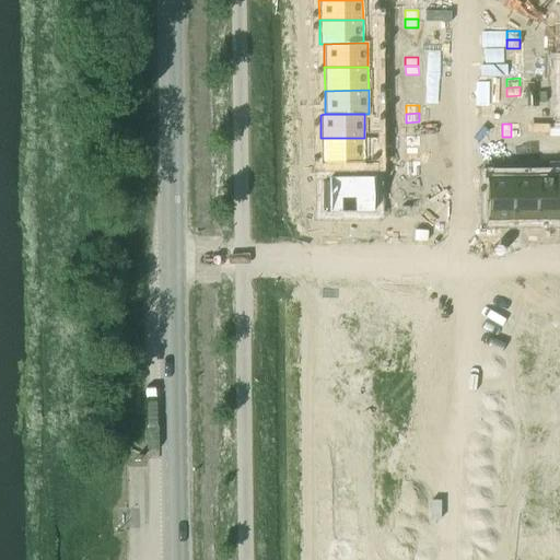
[(520,124),(511,124),(511,137),(520,137),(520,124)]
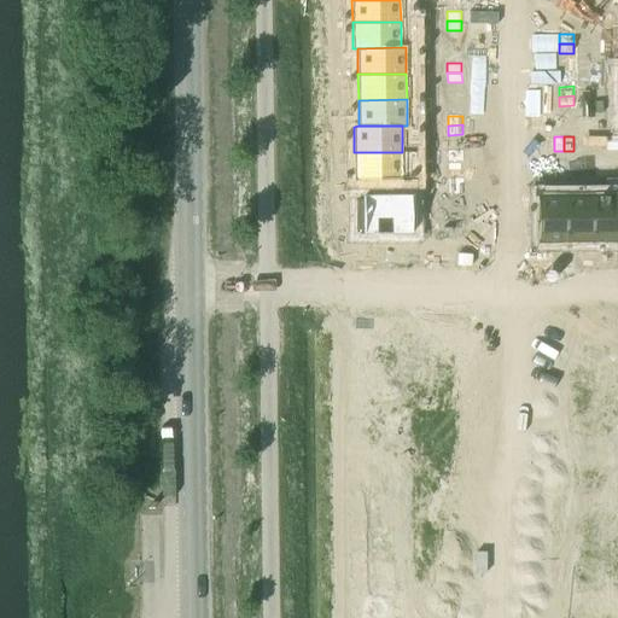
[(616,136),(606,136),(606,151),(616,151),(616,136)]
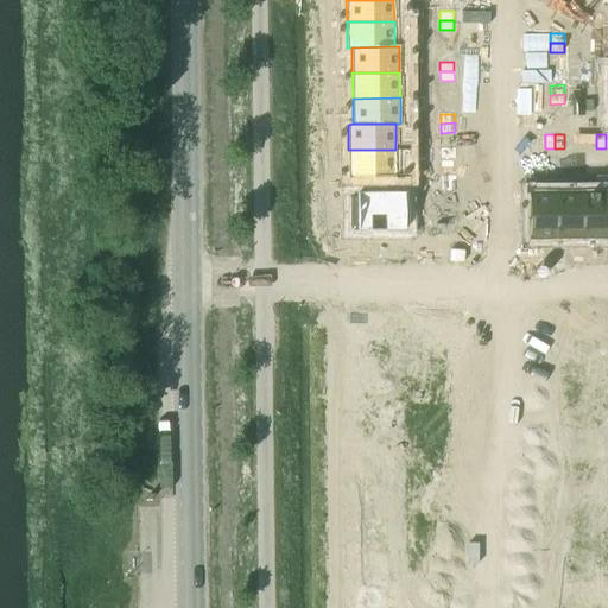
[(455,149),(441,149),(441,158),(455,158),(455,149)]
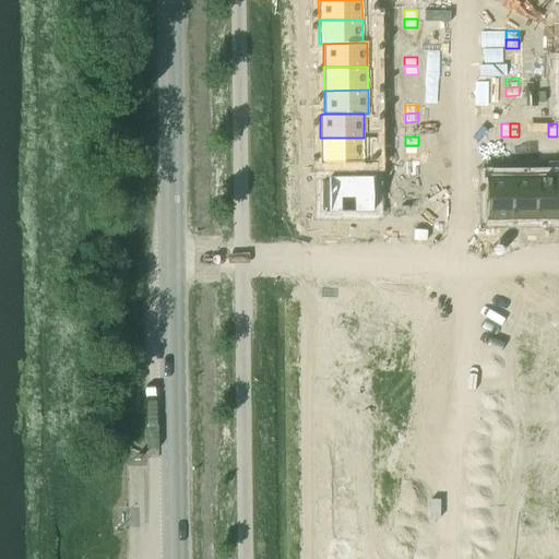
[(364,138),(320,138),(320,163),(364,162),(364,138)]
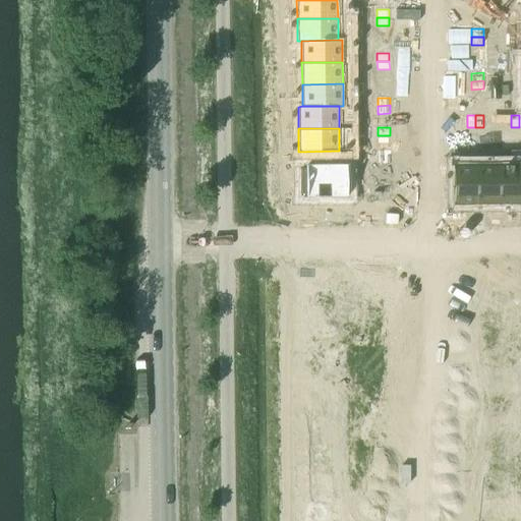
[(347,164),(305,164),(305,197),(347,197),(347,164)]
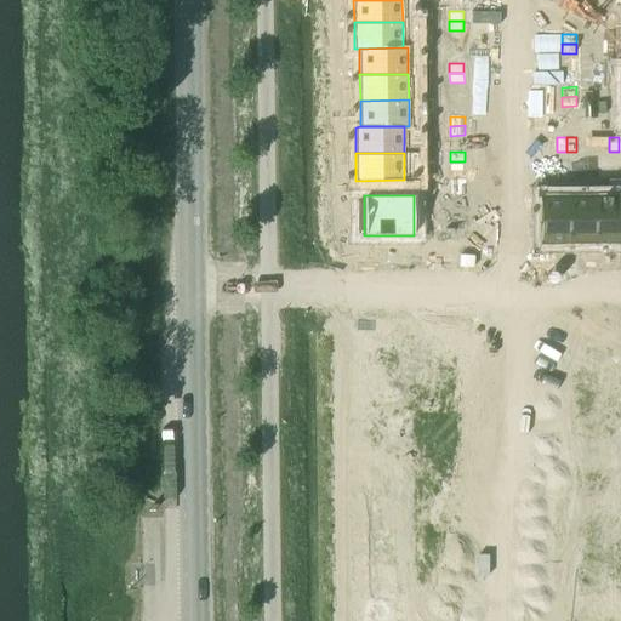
[(567,195),(539,195),(540,244),(568,244),(567,195)]
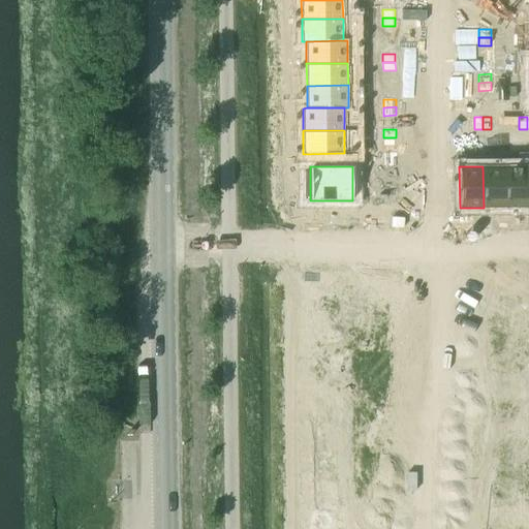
[(505,166),(483,166),(484,208),(505,208),(505,166)]
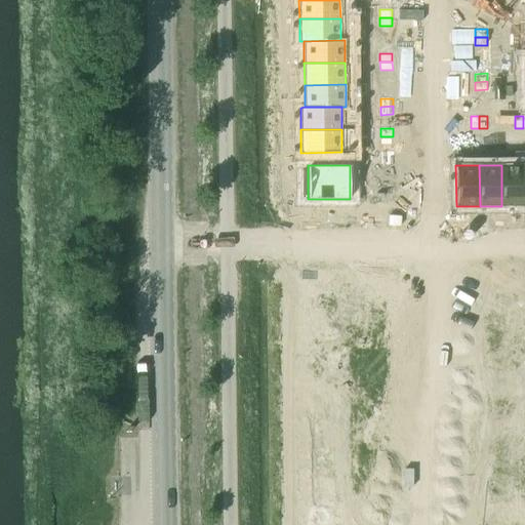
[(523,165),(501,165),(501,206),(524,206),(523,165)]
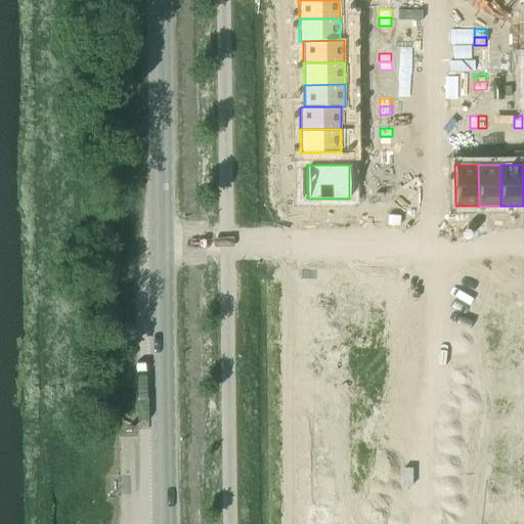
[(508,318),(495,318),(495,338),(523,337),(523,290),(508,291),(508,318)]
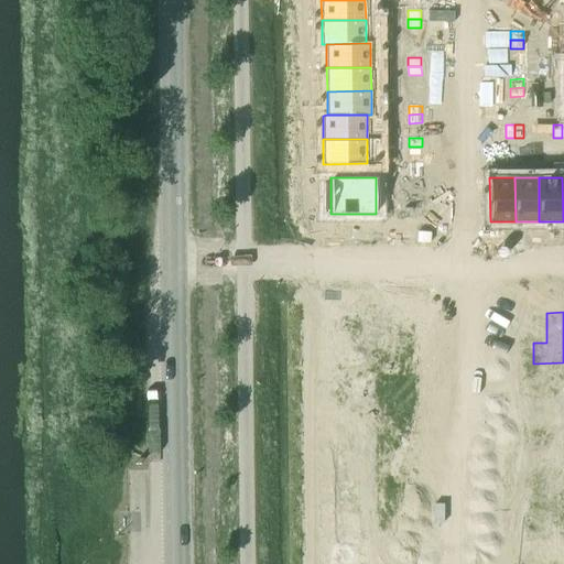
[(425,413),(412,413),(412,422),(425,422),(425,413)]
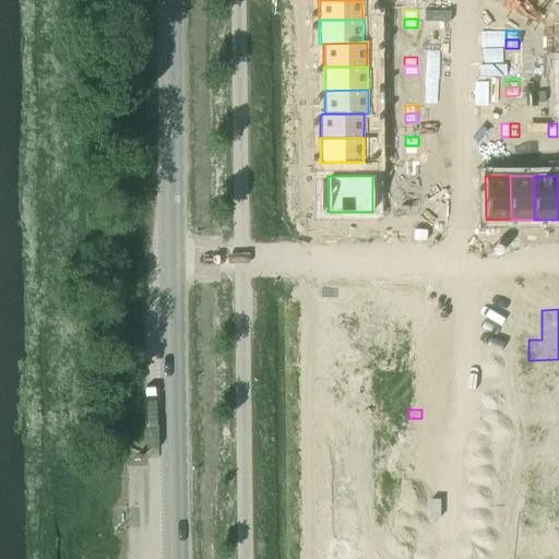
[(558,440),(546,440),(546,464),(558,463),(558,440)]
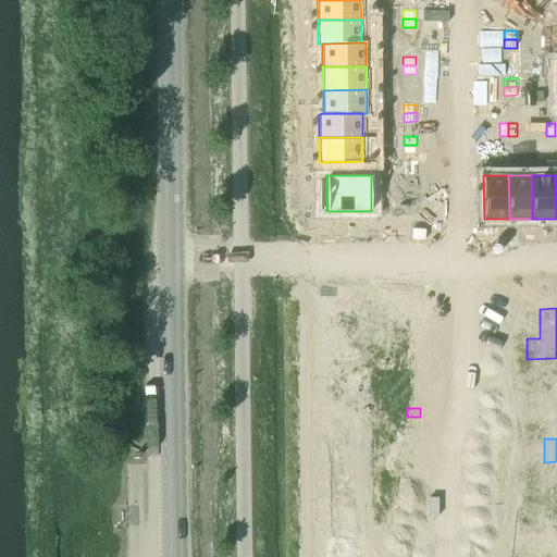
[(556,461),(544,462),(544,484),(544,485),(556,485),(556,461)]
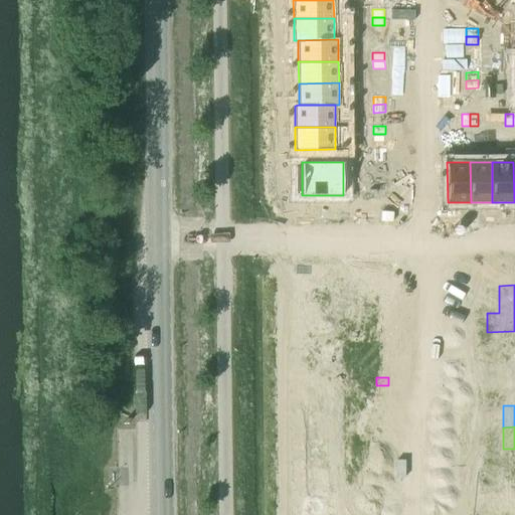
[(463,442),(451,442),(451,450),(463,450),(463,442)]
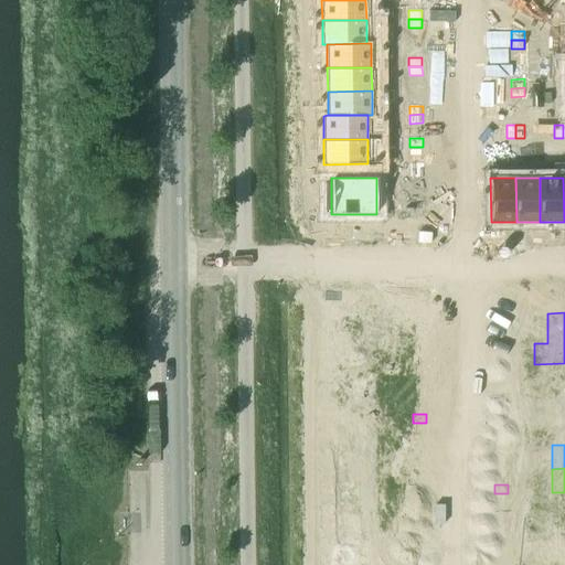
[(508,493),(494,493),(494,502),(508,502),(508,493)]
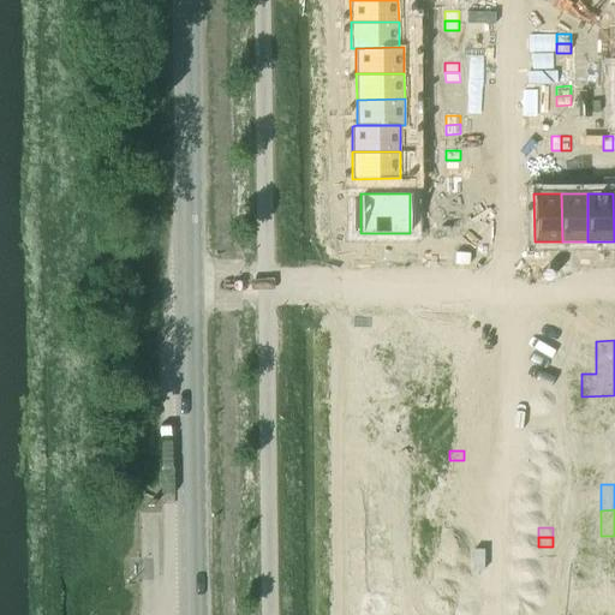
[(465,555),(451,555),(451,565),(465,565),(465,555)]
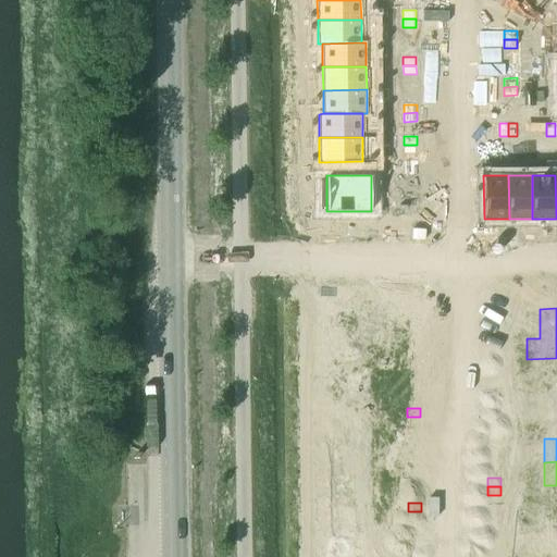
[(500,510),(487,510),(487,519),(500,519),(500,510)]
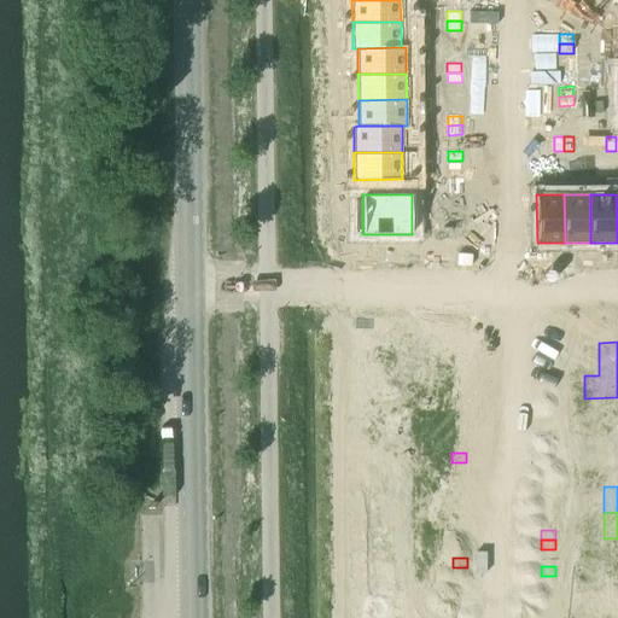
[(467,567),(453,567),(453,577),(467,576),(467,567)]
